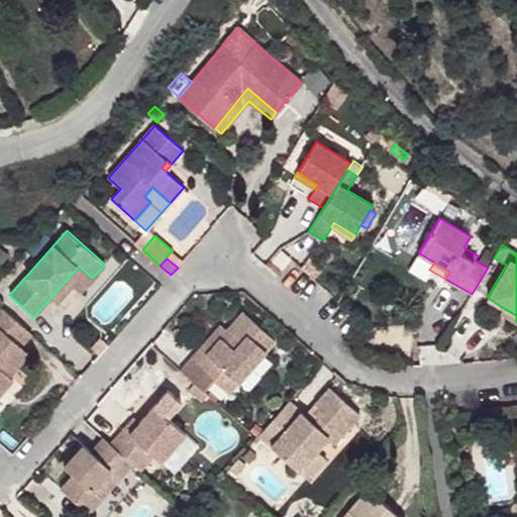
[(56,304),(73,286),(80,292),(92,278),(79,266),(49,299),(56,304)]
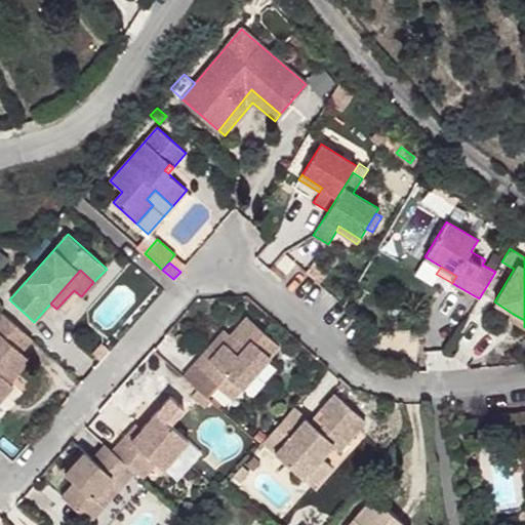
[(106,332),(133,300),(117,286),(89,318),(106,332)]
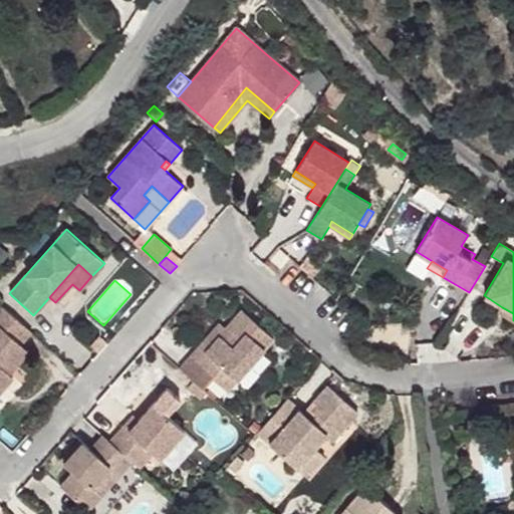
[(0,391),(13,376),(9,373),(2,366),(21,344),(31,332),(0,304),(0,391)]
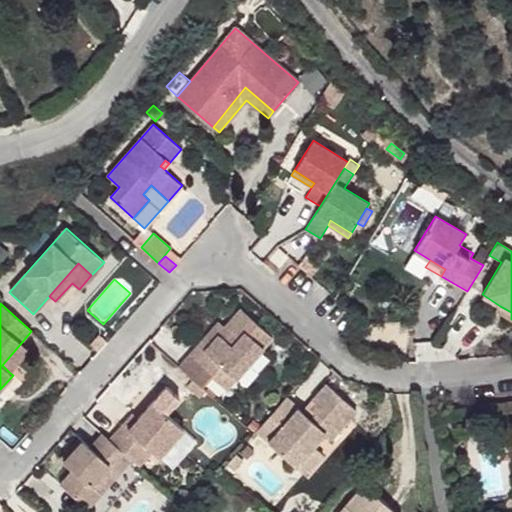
[(511,316),(511,312),(500,306),(497,311),(511,319),(511,316)]
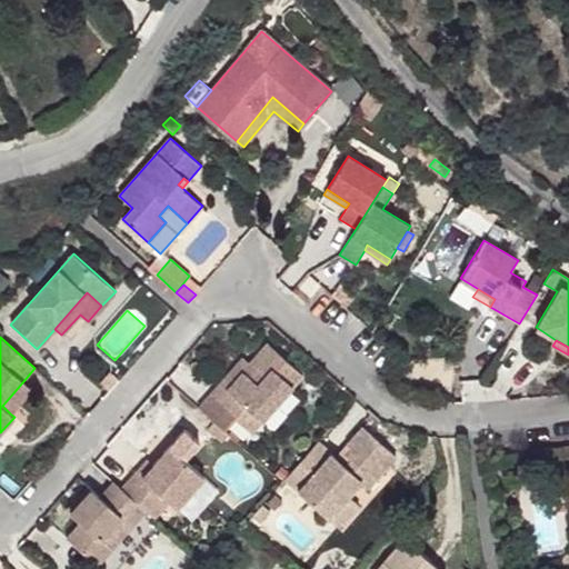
[(215,422),(223,430),(235,419),(251,433),(302,373),(267,342),(249,363),(227,389),(220,383),(198,408),(215,422)]
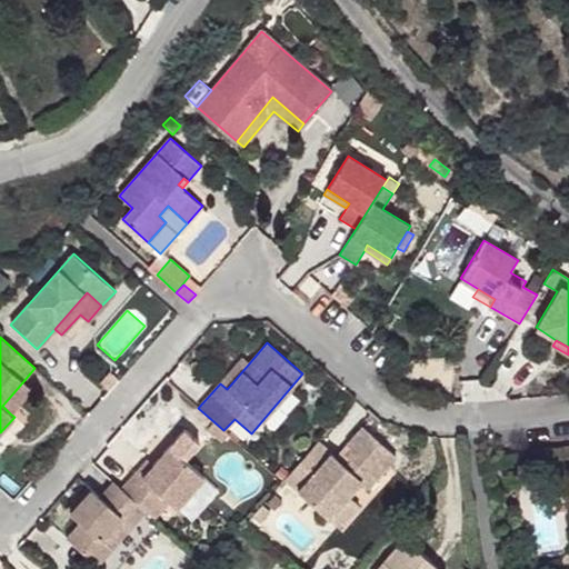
[(227,389),(249,363),(243,358),(220,383),(227,389)]
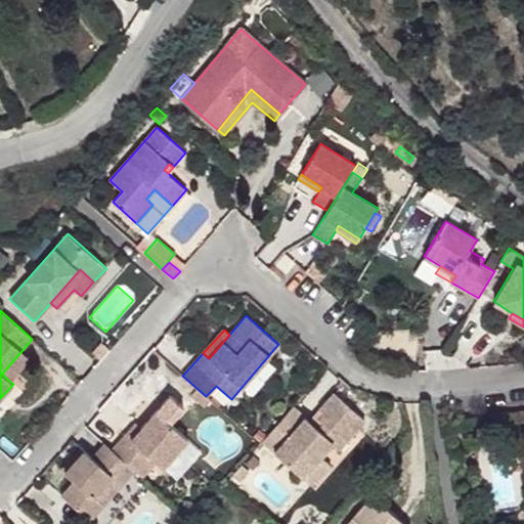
[(92,353),(100,361),(110,350),(101,343),(92,353)]
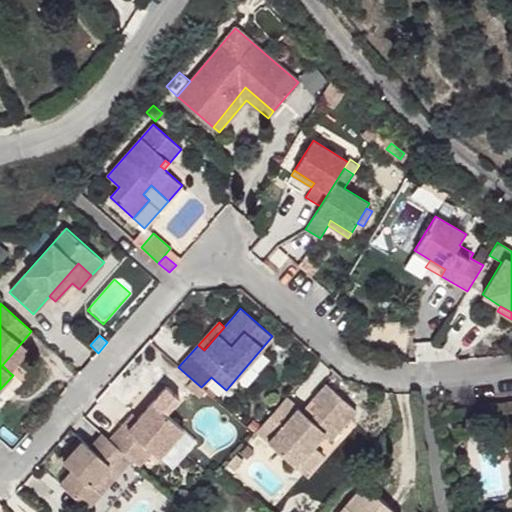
[(9,372),(28,349),(21,343),(2,365),(9,372)]
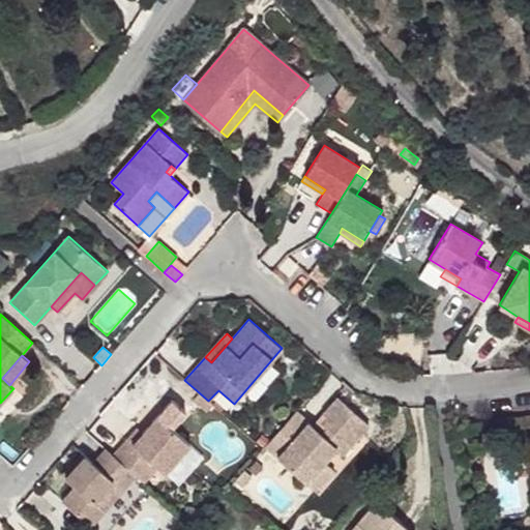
[(193,401),(206,412),(213,405),(208,401),(200,393),(193,401)]
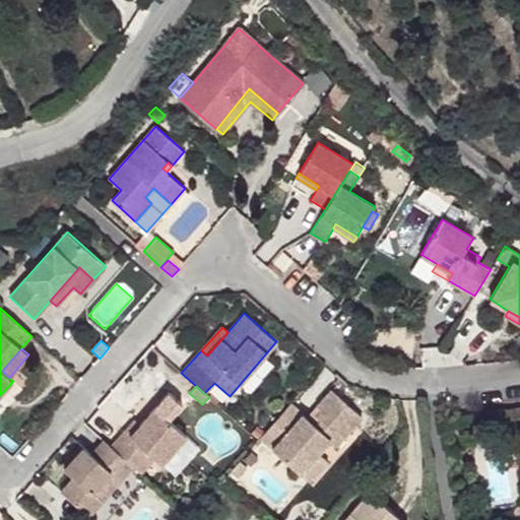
[(260,438),(301,472),(318,452),(329,440),(335,446),(362,416),(331,390),(317,407),(321,410),(312,421),(308,418),(290,403),(260,438)]
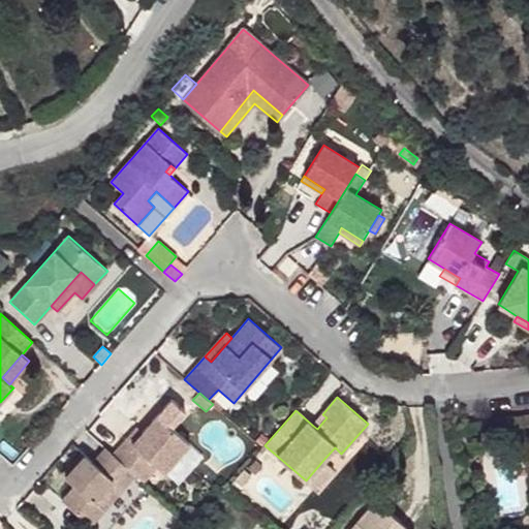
[(113,455),(144,481),(157,466),(164,473),(190,443),(157,414),(132,443),(127,438),(113,455)]
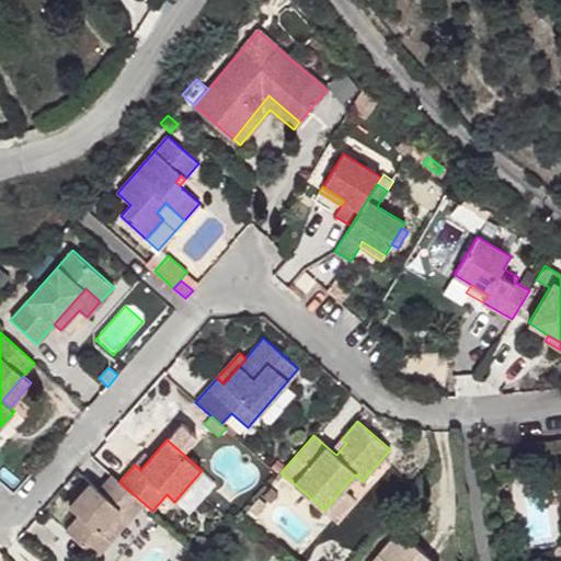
[(336,455),(346,443),(342,439),(332,451),(336,455)]
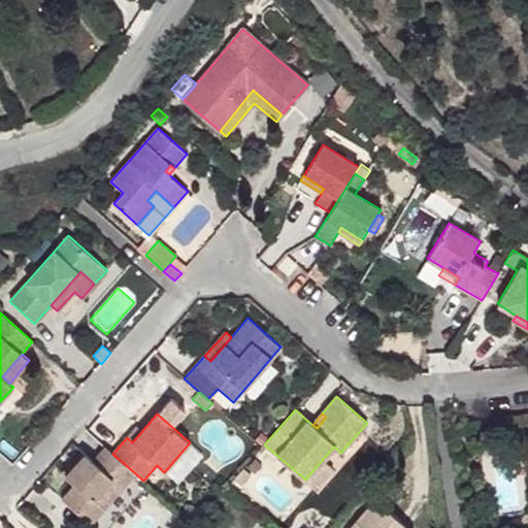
[(132,442),(142,431),(136,426),(127,437),(132,442)]
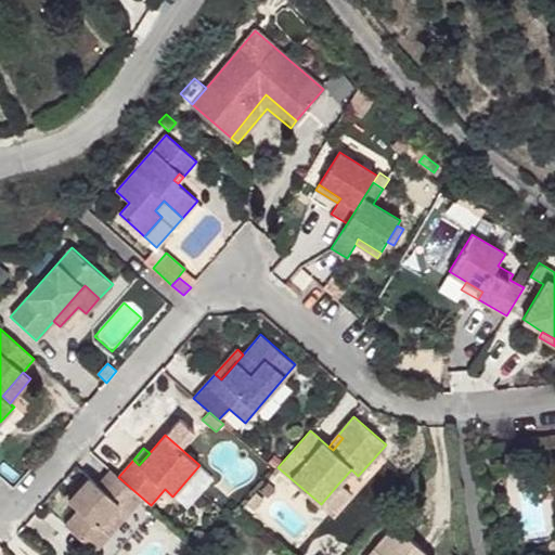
[(64,526),(94,553),(111,534),(105,530),(125,507),(130,513),(142,499),(111,470),(98,485),(89,477),(68,500),(79,510),(64,526)]
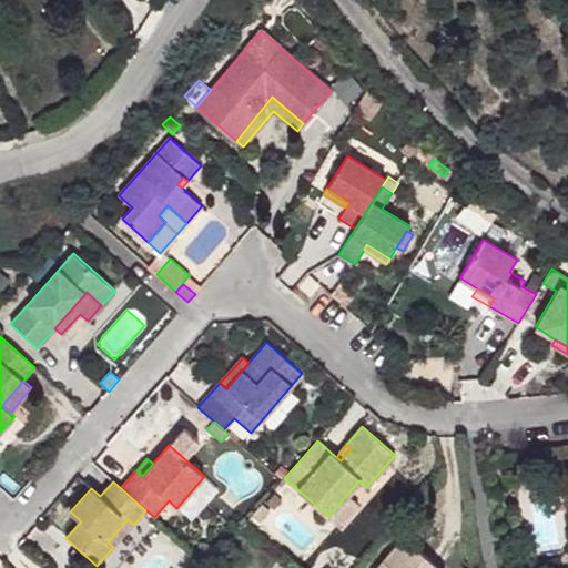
[(70,511),(91,488),(87,484),(66,508),(70,511)]
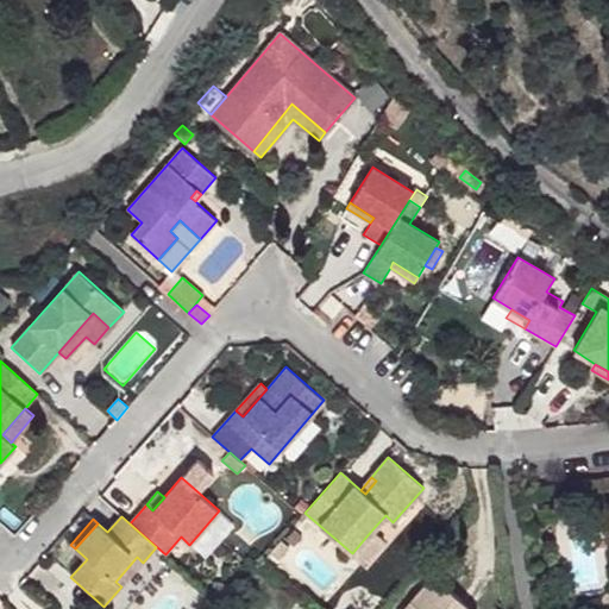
[(383,539),(372,529),(352,553),(363,564),(383,539)]
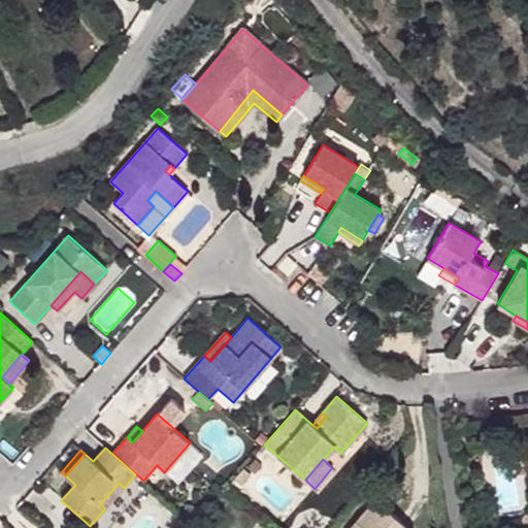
[(233,480),(240,486),(251,474),(243,468),(233,480)]
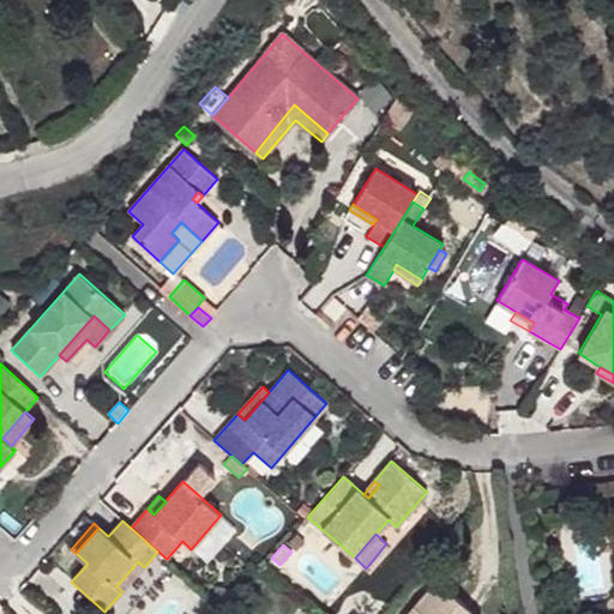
[(122,591),(144,567),(138,561),(116,587),(122,591)]
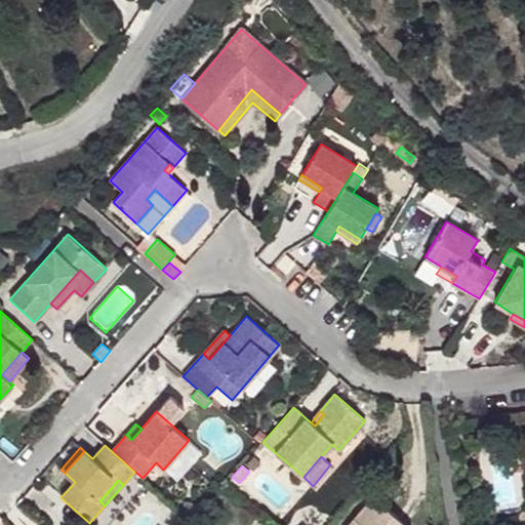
[(345,524),(406,524),(373,494),(345,524)]
